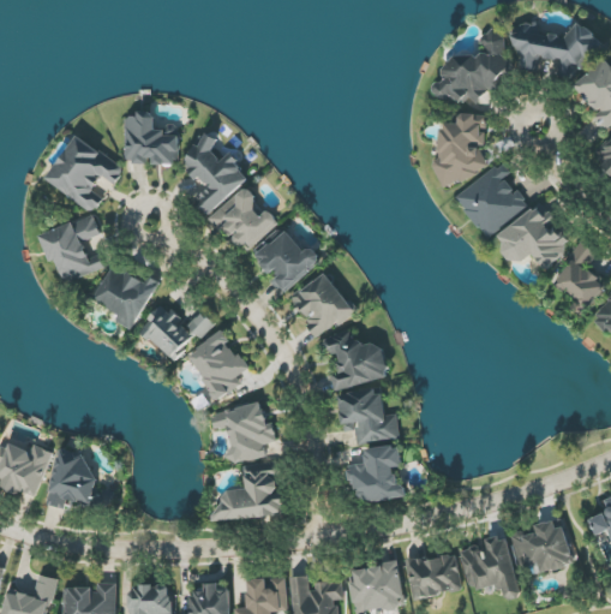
[(595,27),(569,28),(569,34),(537,35),(537,23),(513,23),(514,53),(519,53),(519,72),(538,72),(538,59),(557,58),(557,77),(577,77),(577,59),(597,59),(595,27)]
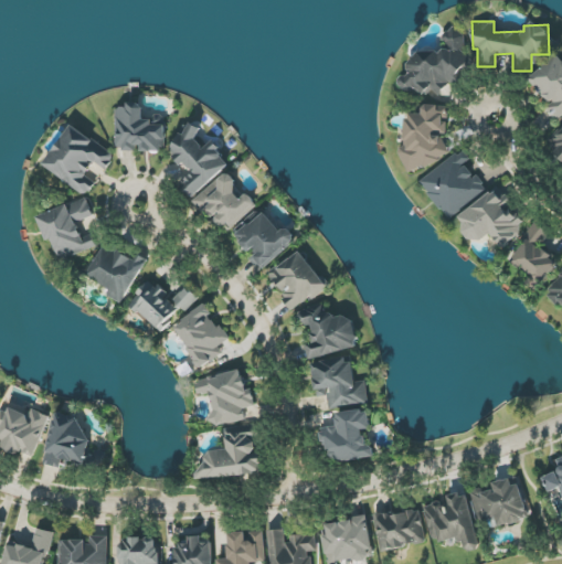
[(466,77),(458,29),(441,31),(444,50),(404,56),(407,74),(399,76),(402,95),(446,88),(445,81),(466,77)]
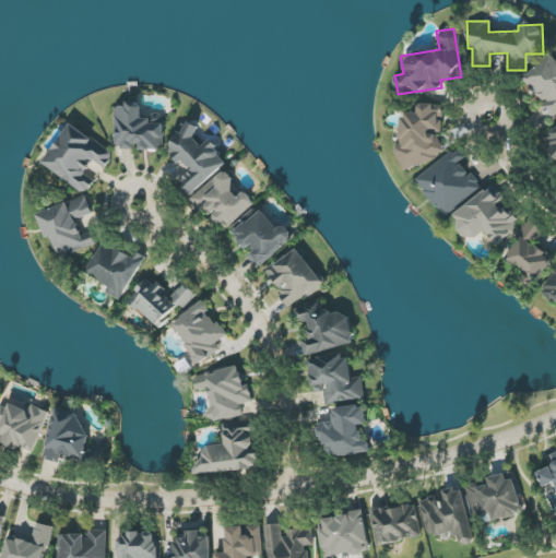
[(555,115),(555,56),(548,56),(548,67),(527,67),(527,94),(542,94),(542,115),(555,115)]
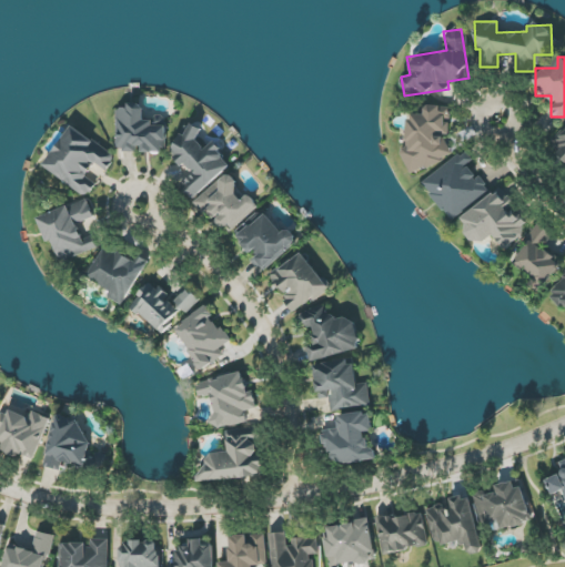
[(164,151),(164,117),(141,117),(141,103),(125,103),(125,108),(114,108),(114,151),(164,151)]
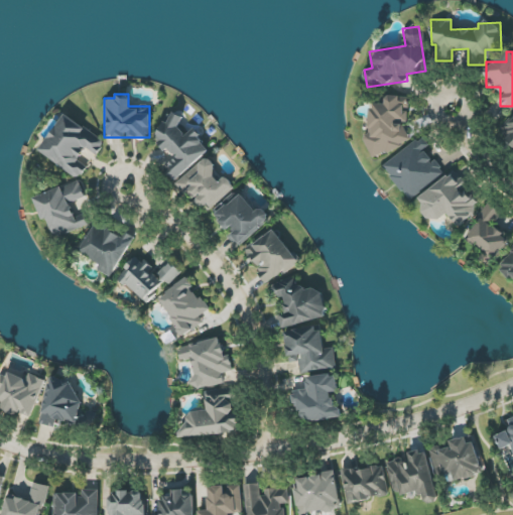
[(409,140),(401,123),(406,121),(406,114),(403,109),(407,107),(407,96),(384,95),(384,104),(377,104),(368,108),(367,124),(371,132),(361,136),(371,157),(383,152),(384,152),(409,140)]
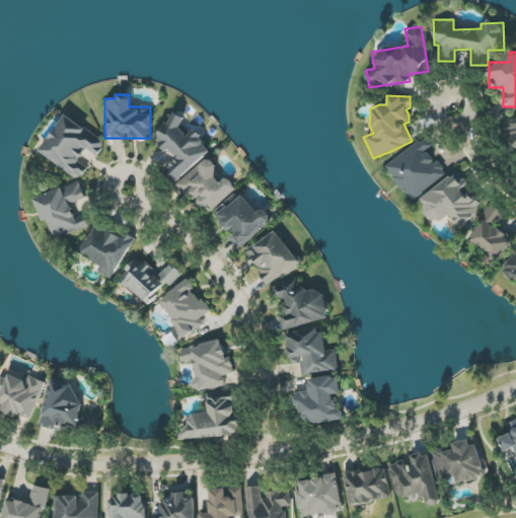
[(103,141),(63,114),(38,152),(77,178),(86,166),(77,160),(84,148),(94,155),(103,141)]
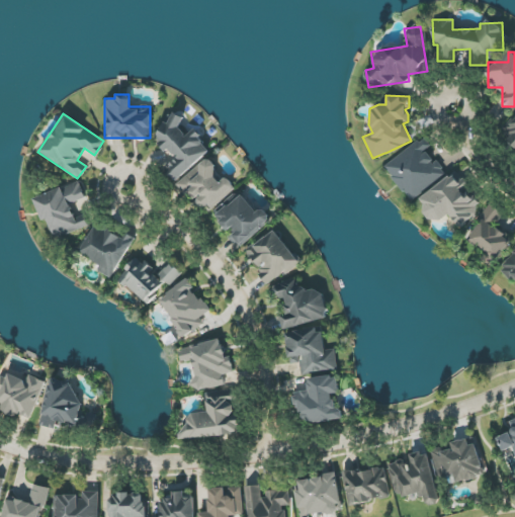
[(210,151),(193,128),(185,136),(177,124),(182,120),(177,113),(153,133),(174,159),(165,166),(175,178),(210,151)]
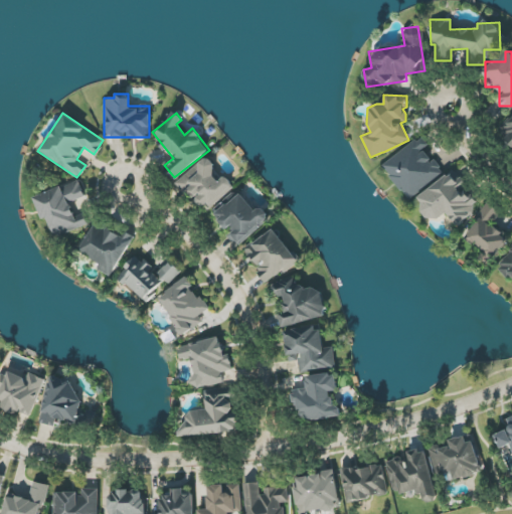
[(511,144),(511,123),(500,123),(500,144),(511,144)]
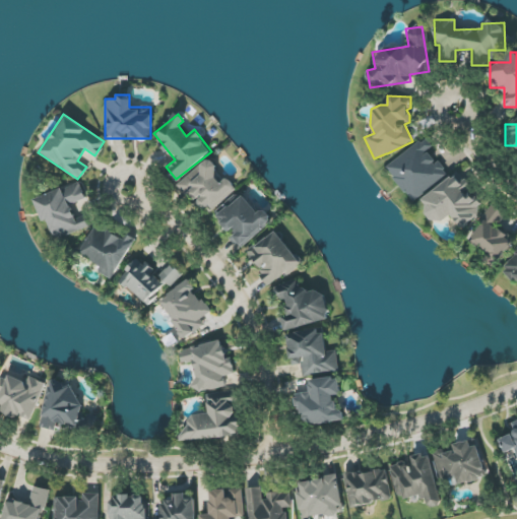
[(384,166),(409,200),(446,174),(437,160),(435,163),(426,150),(432,146),(425,137),(384,166)]
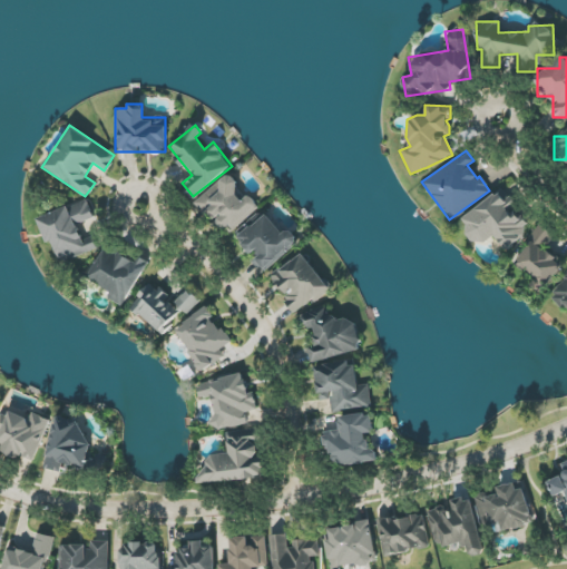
[(258,207),(247,194),(244,196),(227,174),(194,200),(211,222),(215,219),(225,233),(258,207)]
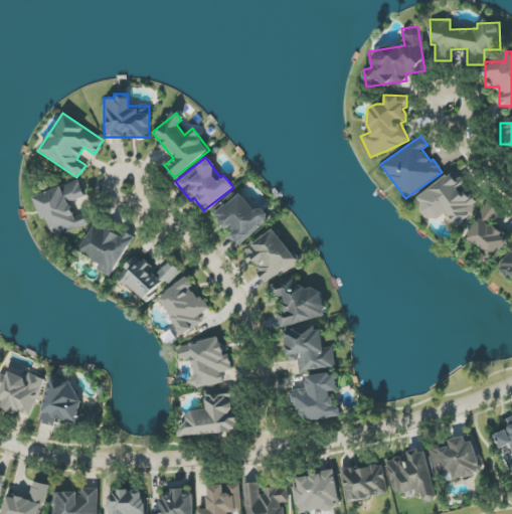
[(413,197),(431,221),(446,210),(456,224),(477,209),(463,189),(466,188),(453,170),(413,197)]
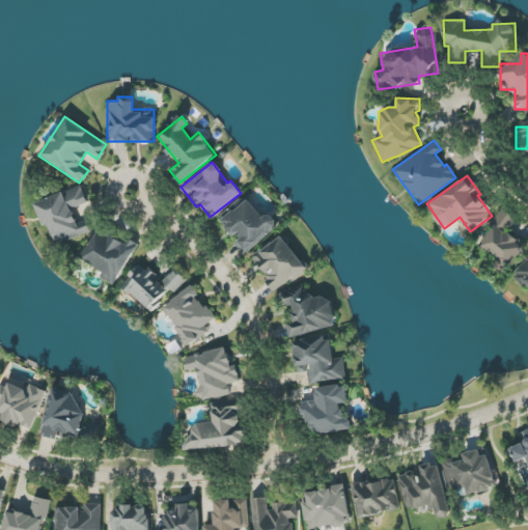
[(33,202),(42,226),(48,224),(55,243),(88,230),(85,220),(75,223),(71,208),(86,203),(80,186),(33,202)]
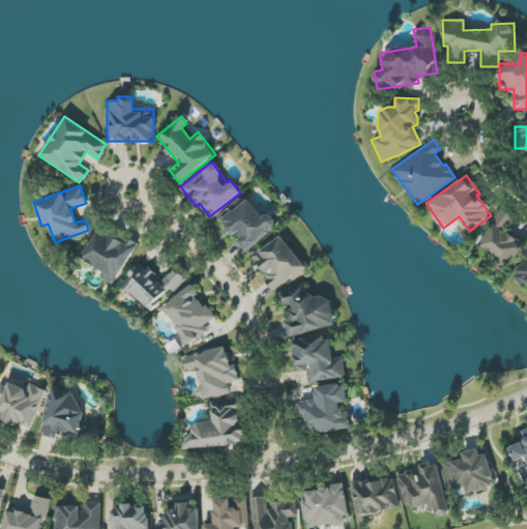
[(261,216),(245,198),(218,221),(244,252),(276,225),(266,212),(261,216)]
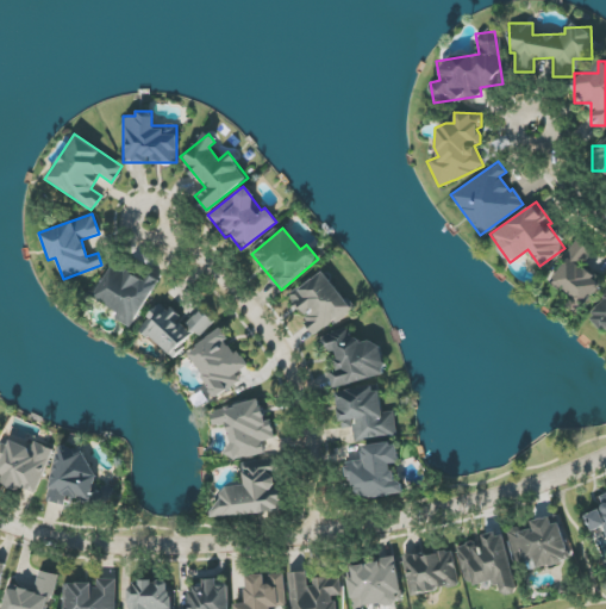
[(579,266),(591,250),(576,240),(547,281),(581,306),(600,281),(579,266)]
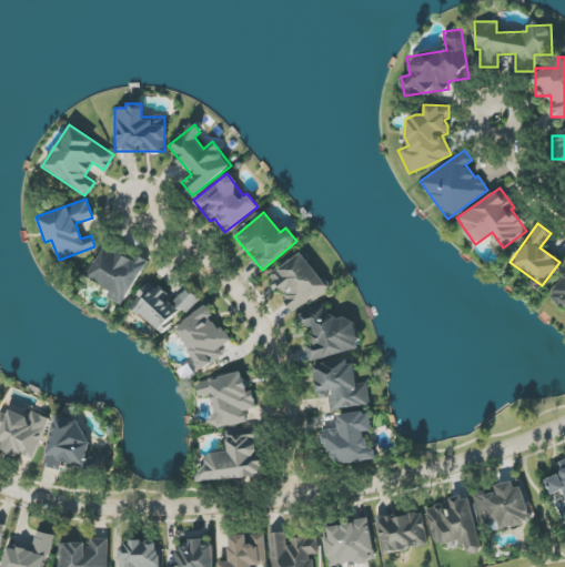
[(143,265),(102,242),(84,274),(110,289),(106,296),(121,305),(143,265)]
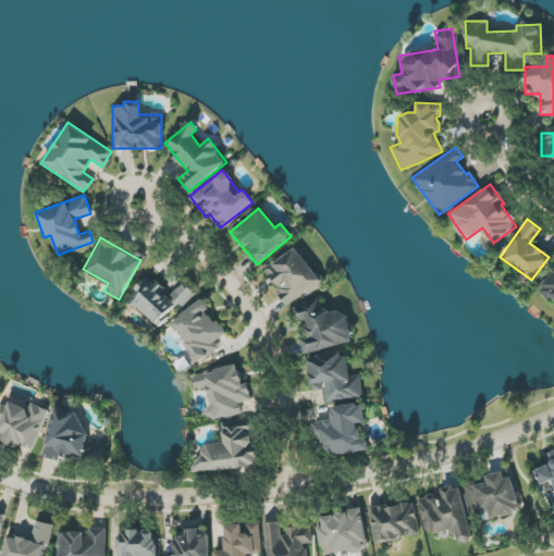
[(285,307),(320,283),(296,246),(263,268),(279,292),(277,293),(285,307)]
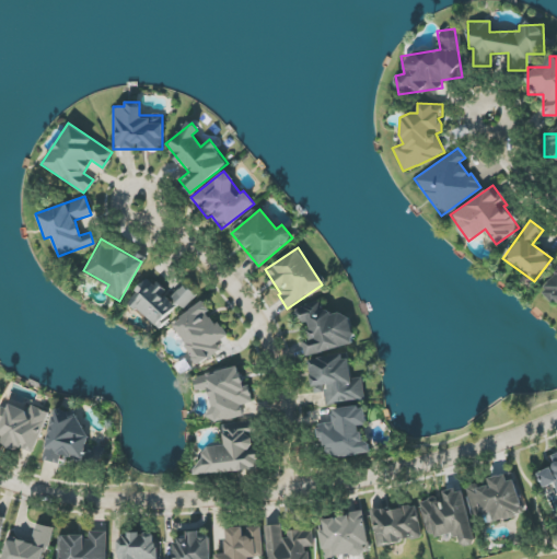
[(154,328),(180,304),(182,307),(195,295),(184,283),(167,300),(161,293),(162,291),(148,277),(126,299),(154,328)]
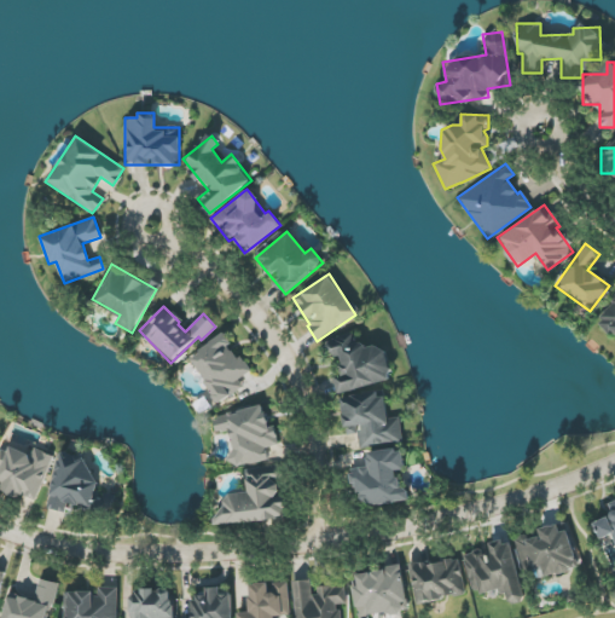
[(336,393),(390,379),(382,345),(360,351),(355,331),(321,340),(326,358),(337,356),(342,371),(331,374),(336,393)]
